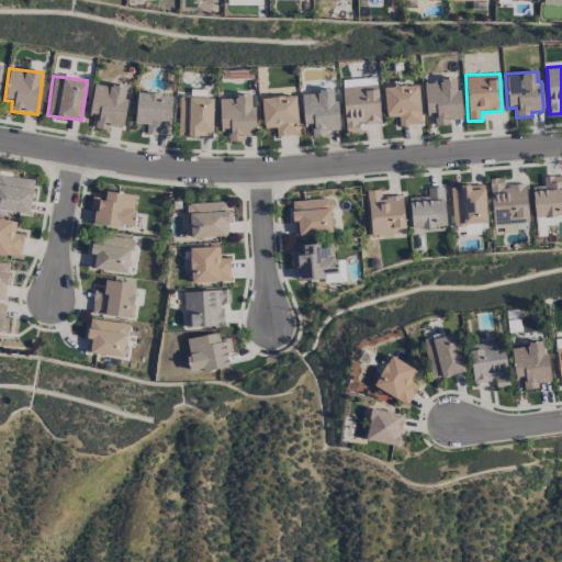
[(424,81),(426,115),(434,115),(435,125),(450,124),(450,120),(462,119),(460,89),(456,89),(456,79),(424,81)]
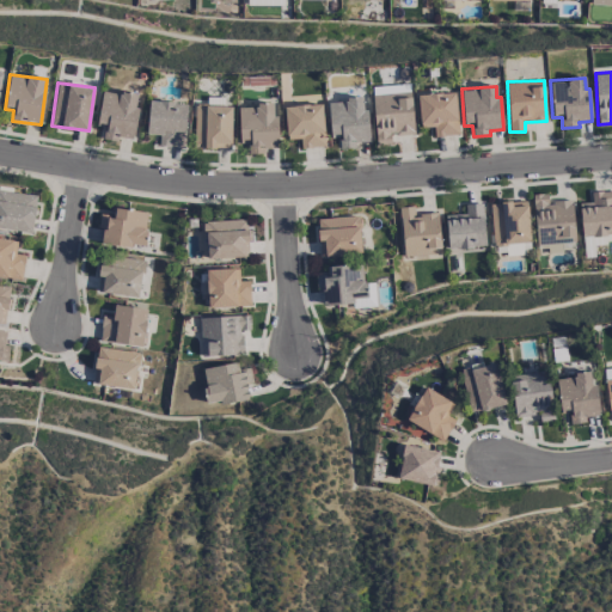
[(97,126),(105,127),(103,139),(120,141),(120,138),(133,139),(139,95),(102,90),(97,126)]
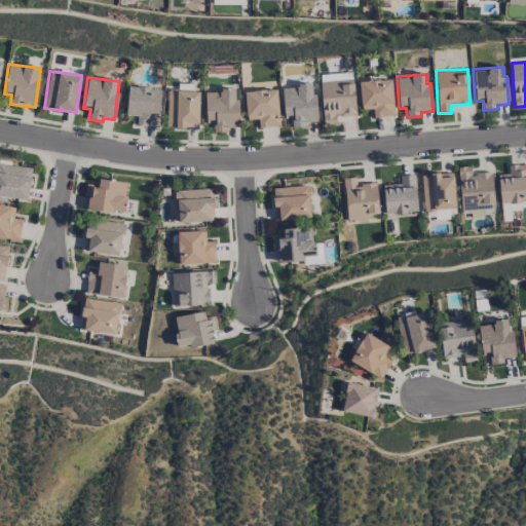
[(323,124),(336,123),(336,116),(355,115),(354,79),(321,81),(323,124)]
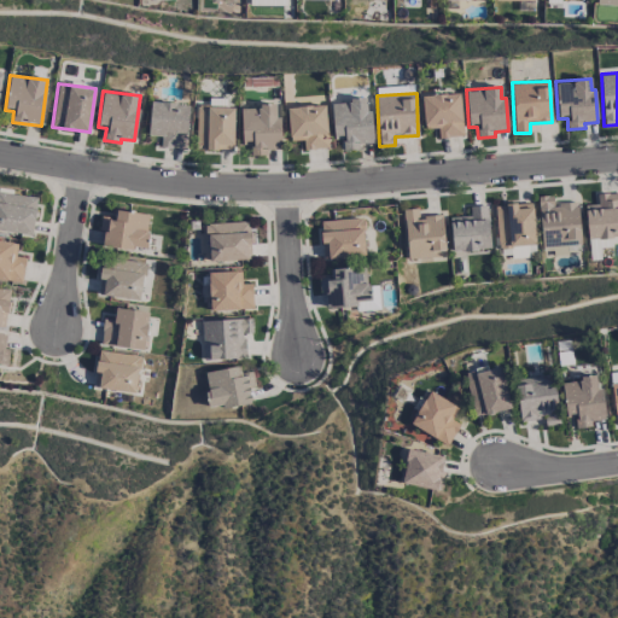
[(462,136),(461,93),(423,94),(424,128),(438,128),(438,136),(462,136)]
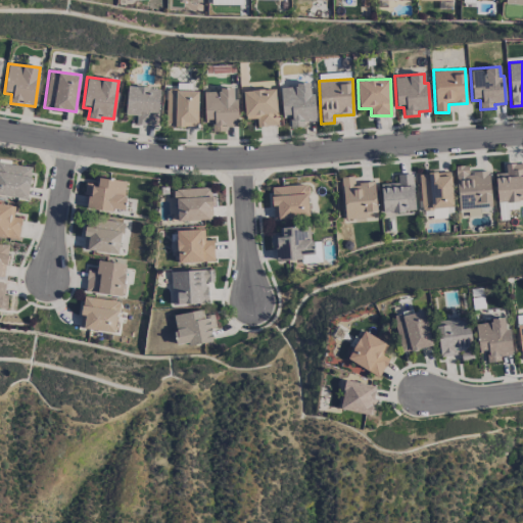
[(280,86),(282,117),(289,116),(290,127),(304,126),(303,121),(316,121),(315,93),(311,93),(310,84),(280,86)]
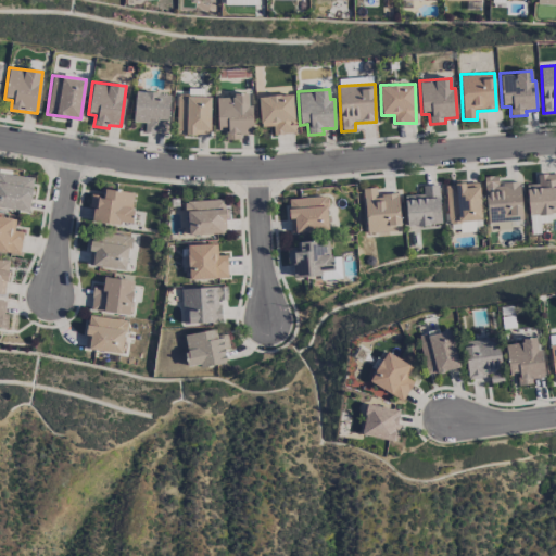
[(144,133),(168,134),(169,92),(135,91),(134,122),(144,122),(144,133)]
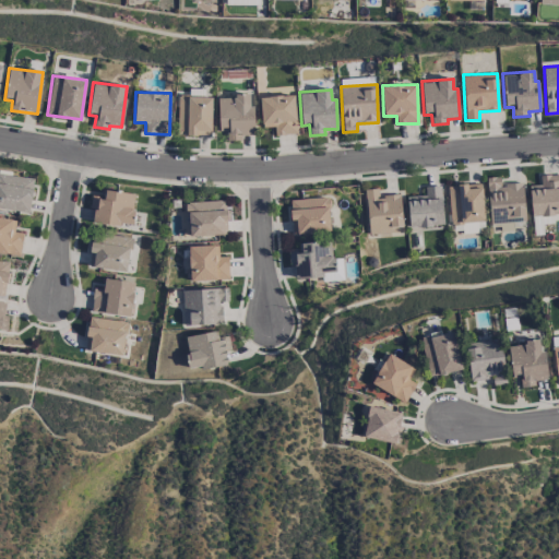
[(218,96),(219,129),(226,129),(227,140),(242,140),(242,135),(253,134),(252,95),(218,96)]
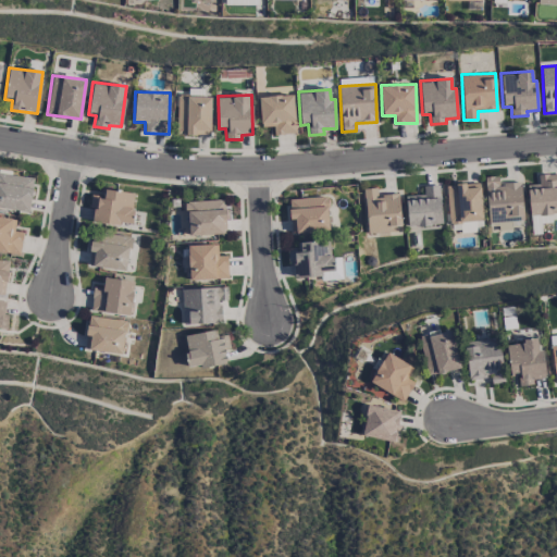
[(259,96),(261,126),(273,126),(274,134),(295,134),(294,95),(259,96)]
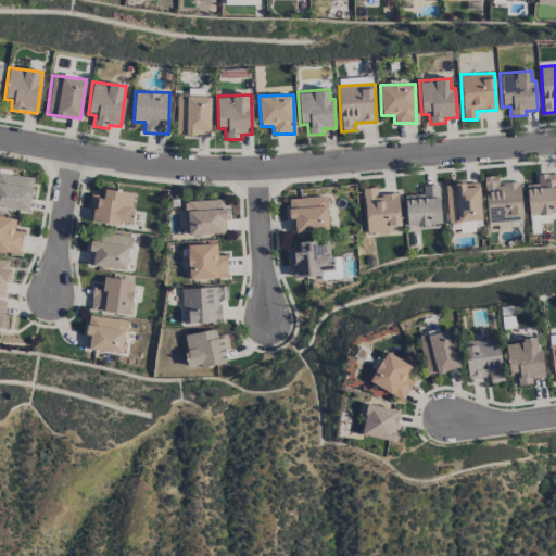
[(211,96),(177,96),(176,134),(210,135),(211,96)]
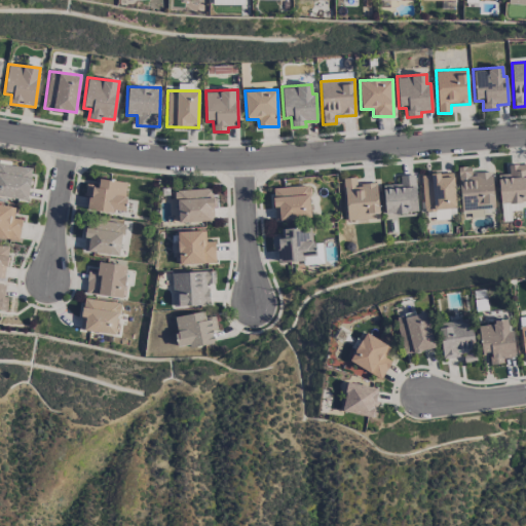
[(0,195),(28,199),(32,168),(0,163),(0,195)]
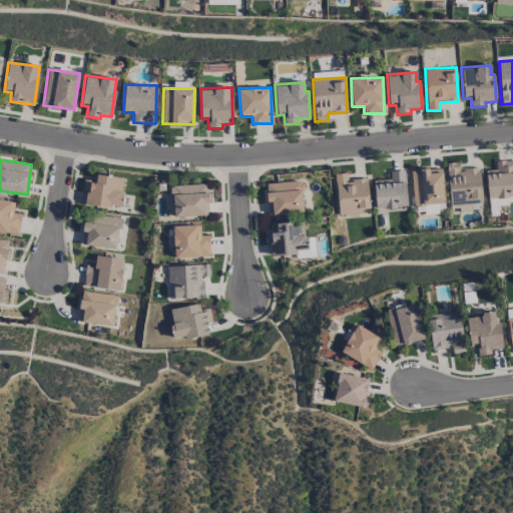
[(487,197),(512,196),(512,159),(495,160),(496,169),(486,169),(487,197)]
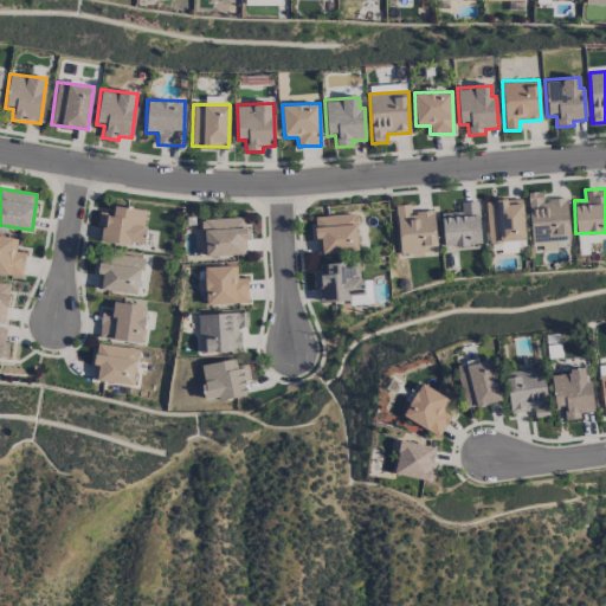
[(569,239),(567,198),(542,199),(542,192),(528,192),(530,242),(569,239)]
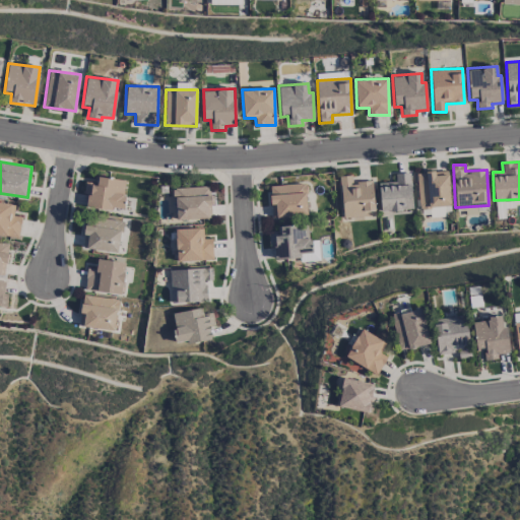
[(450,206),(449,171),(417,172),(418,207),(450,206)]
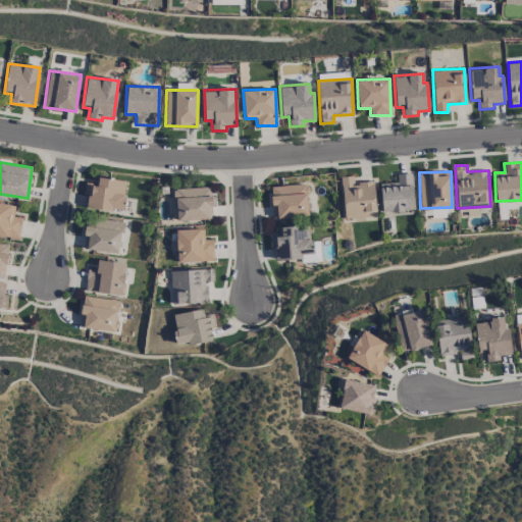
[(397,183),(380,183),(381,211),(414,210),(413,173),(396,173),(397,183)]
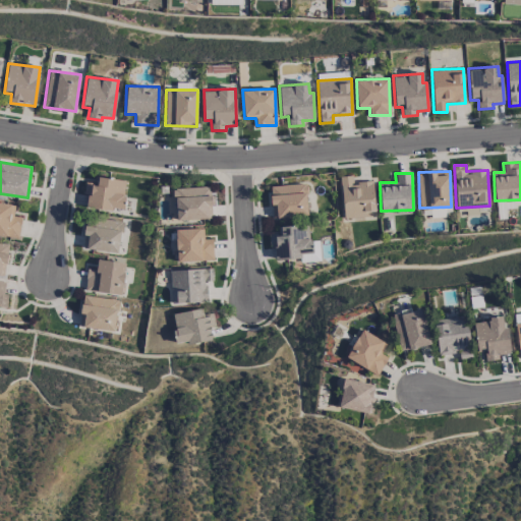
[(343,217),(375,216),(373,181),(353,182),(353,175),(341,176),(343,217)]
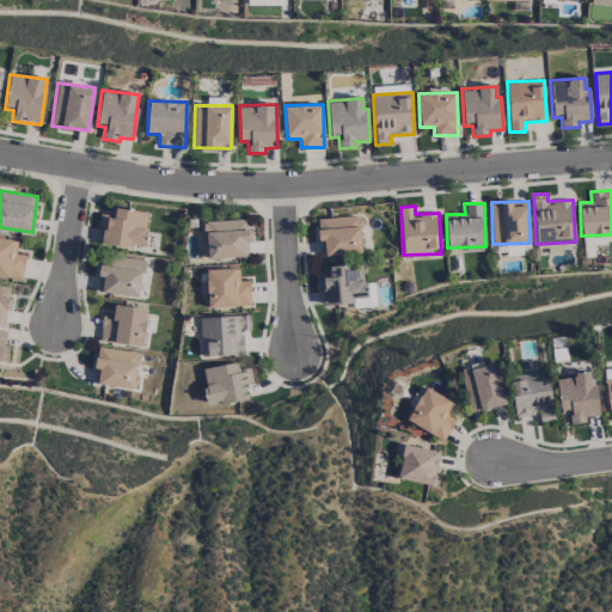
[(148,210),(115,208),(115,215),(103,214),(99,243),(145,248),(148,210)]
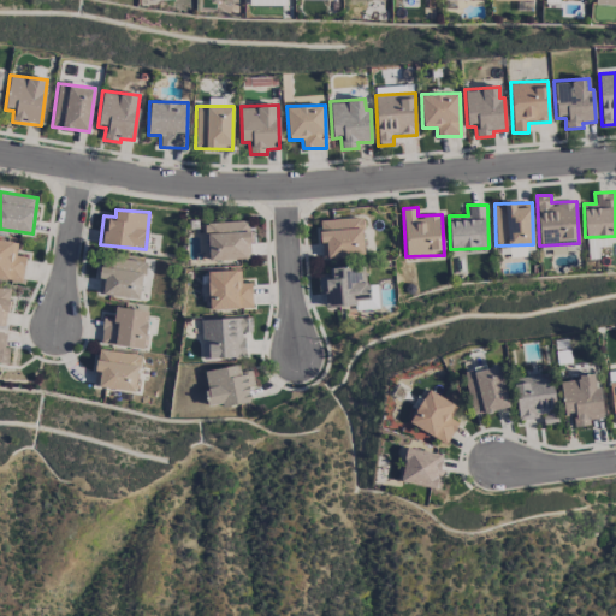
[(363,255),(363,218),(320,218),(320,242),(326,242),(326,255),(363,255)]
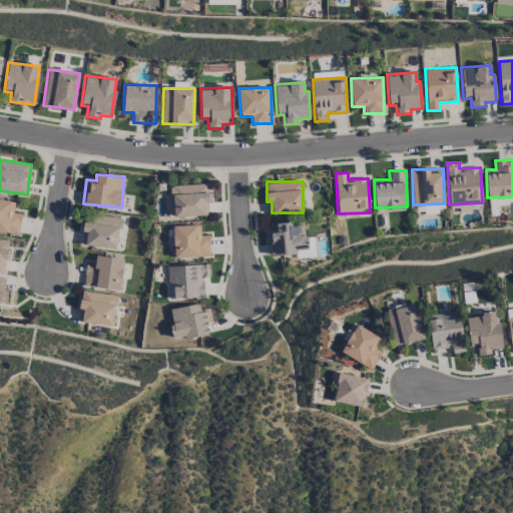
[(208,214),(207,183),(172,184),(173,216),(208,214)]
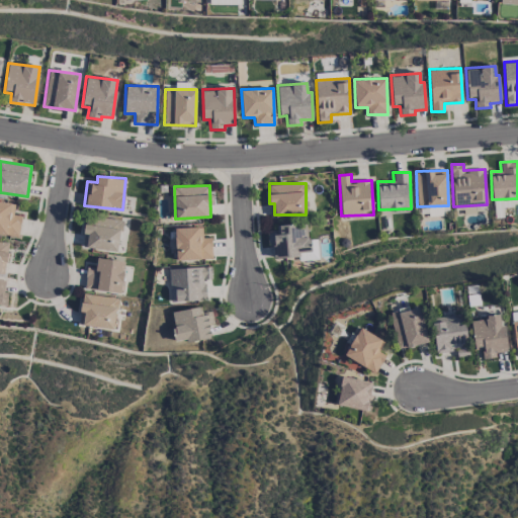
[(21,216),(13,214),(15,203),(0,200),(0,234),(18,237),(21,216)]
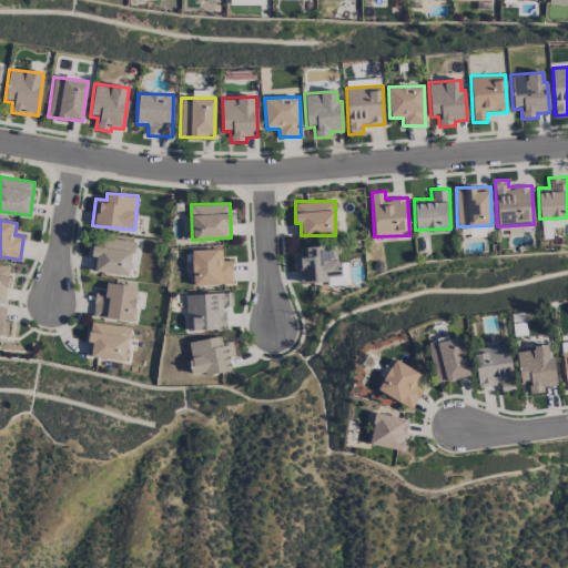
[(130,275),(134,241),(93,236),(91,256),(95,257),(94,271),(130,275)]
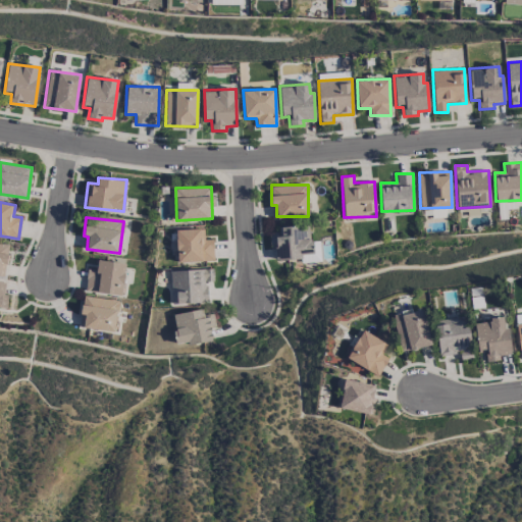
[(320,261),(319,241),(310,242),(309,224),(281,226),(281,233),(271,235),(273,260),(301,258),(301,262),(320,261)]
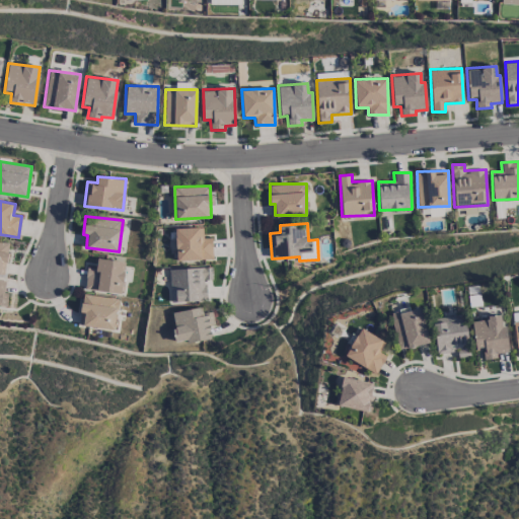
[(203,227),(175,228),(176,261),(213,258),(212,237),(203,238),(203,227)]
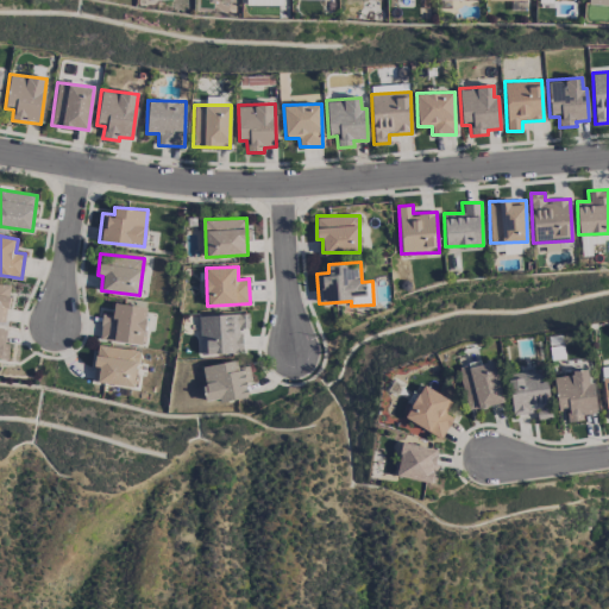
[(0,321),(5,322),(11,286),(0,283),(0,321)]
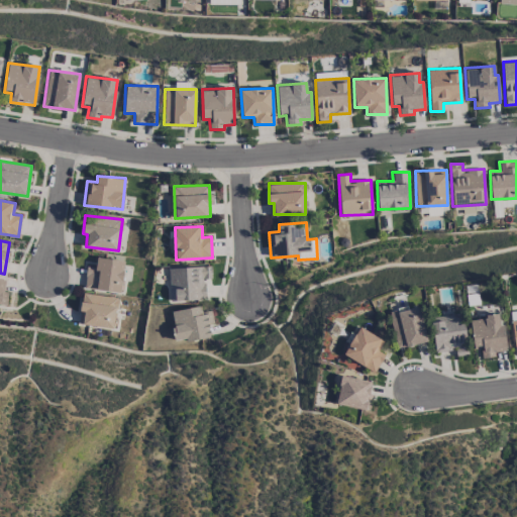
[(84,288),(120,293),(125,261),(96,256),(95,268),(87,267),(84,288)]
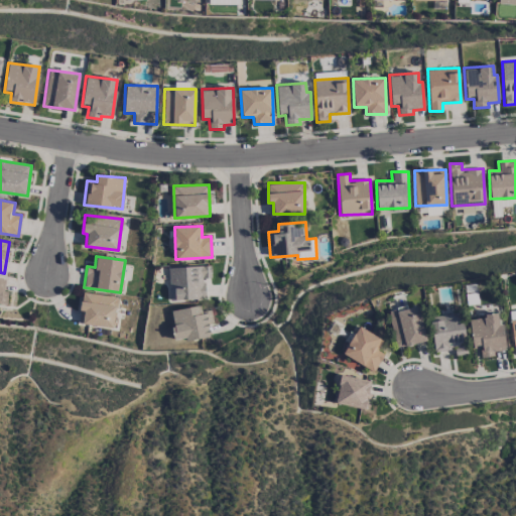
[(169,299),(206,298),(205,277),(211,277),(211,266),(168,267),(169,299)]
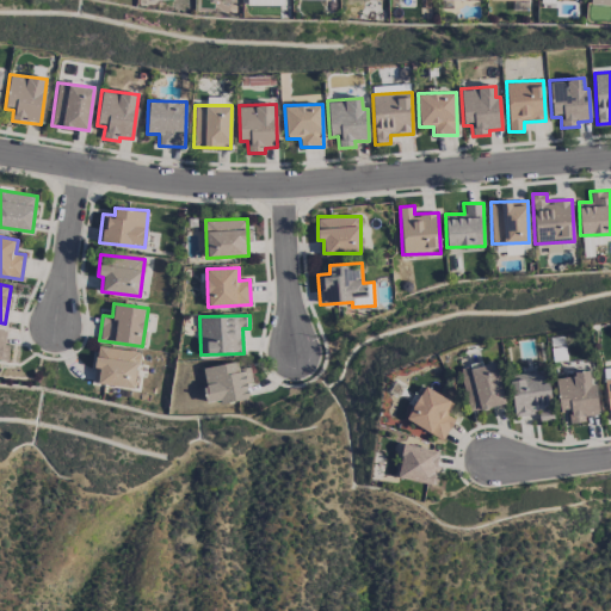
[(136,388),(139,350),(97,347),(96,369),(99,369),(98,384),(136,388)]
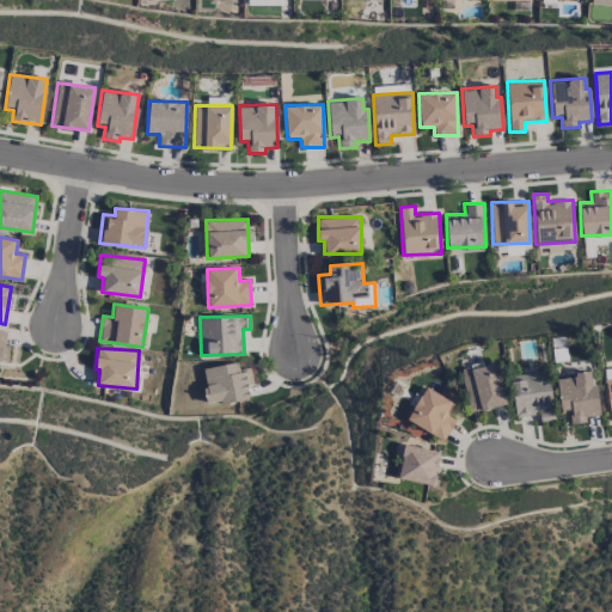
[(467,411),(505,405),(499,362),(461,368),(467,411)]
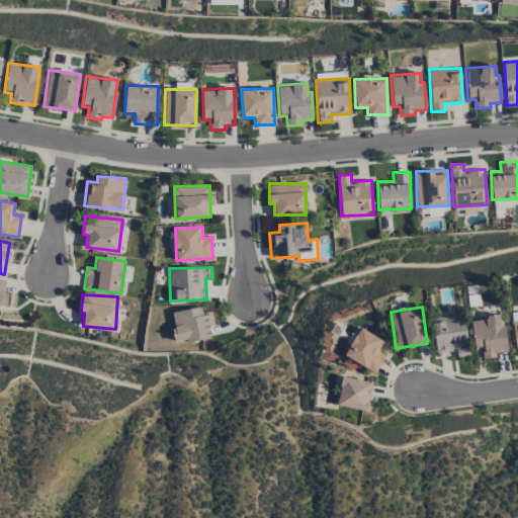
[(210,338),(208,325),(213,324),(212,313),(199,315),(198,308),(171,311),(175,342),(210,338)]
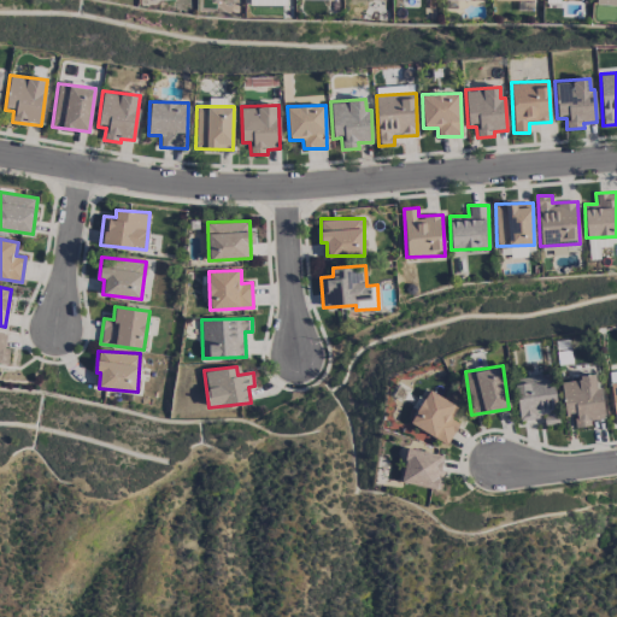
[(518,419),(544,417),(545,424),(558,423),(552,374),(513,377),(518,419)]
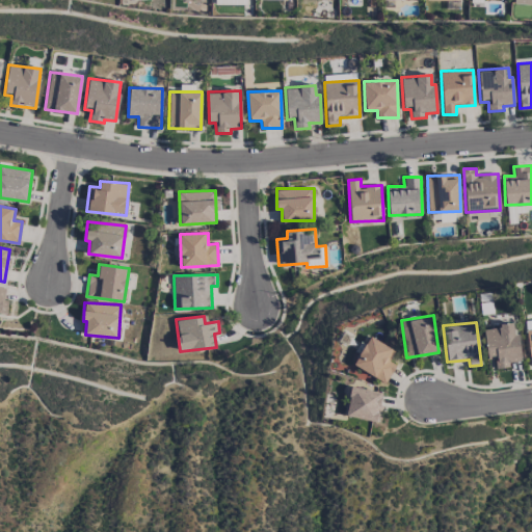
[(521,361),(515,323),(483,327),(487,358),(495,357),(496,368),(511,366),(510,362),(521,361)]
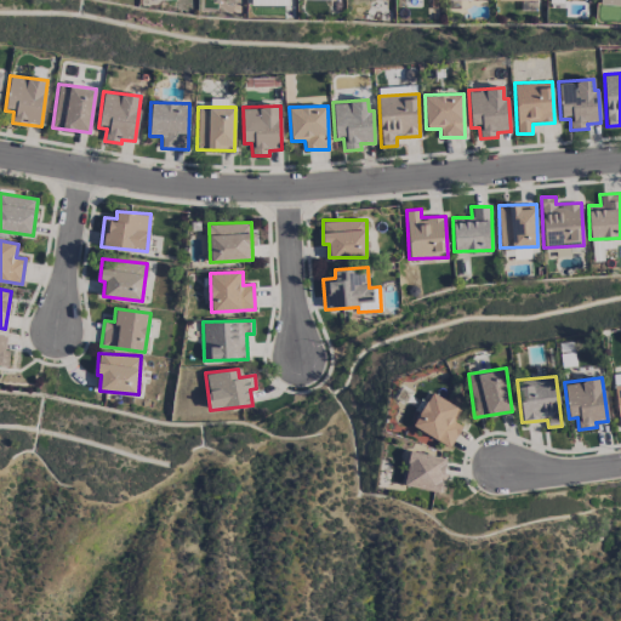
[(451,421),(459,408),(431,392),(412,426),(450,446),(461,426),(451,421)]
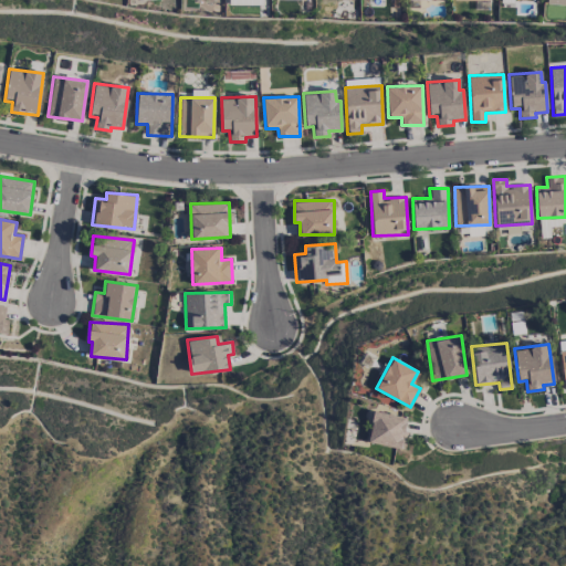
[(404,448),(408,417),(373,411),(368,443),(404,448)]
